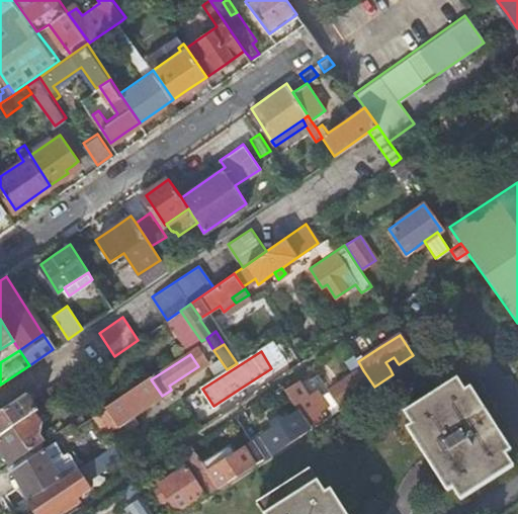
[(358,361),(355,356),(345,362),(353,376),(363,370),(358,361)]
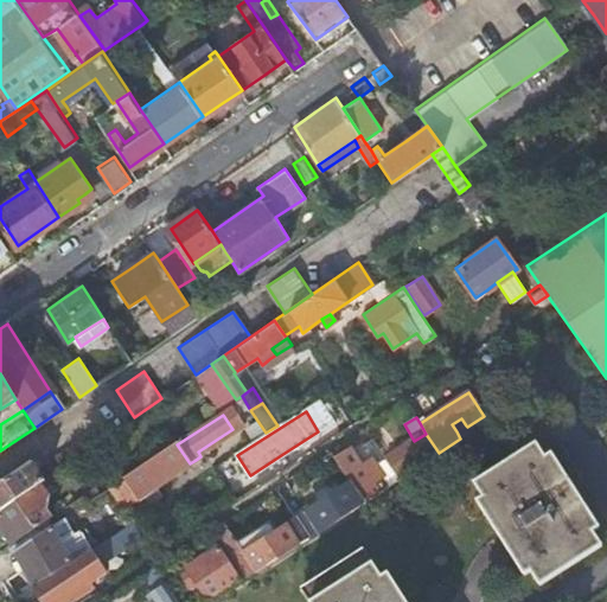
[(457,431),(466,426),(461,418),(452,424),(457,431)]
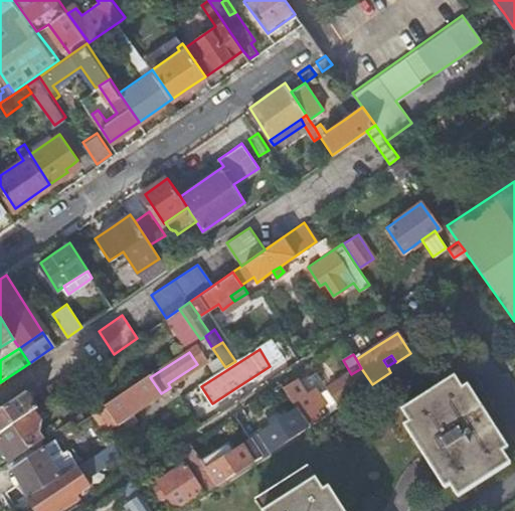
[(0,432),(33,409),(83,374),(77,365),(30,397),(26,391),(0,408),(0,432)]
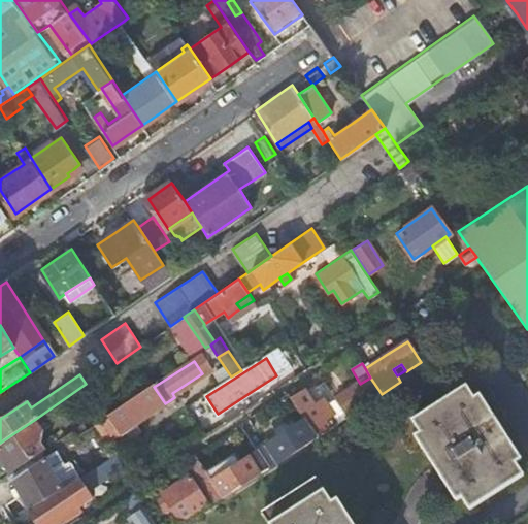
[(382,394),(370,378),(360,384),(334,400),(326,405),(322,399),(330,394),(326,387),(321,380),(291,398),(304,419),(315,436),(382,394)]
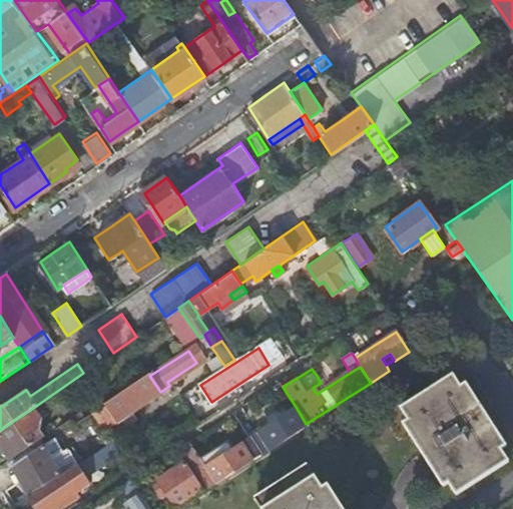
[(90,411),(102,429),(117,419),(118,420),(121,418),(132,411),(146,401),(160,392),(149,376),(147,373),(90,411)]
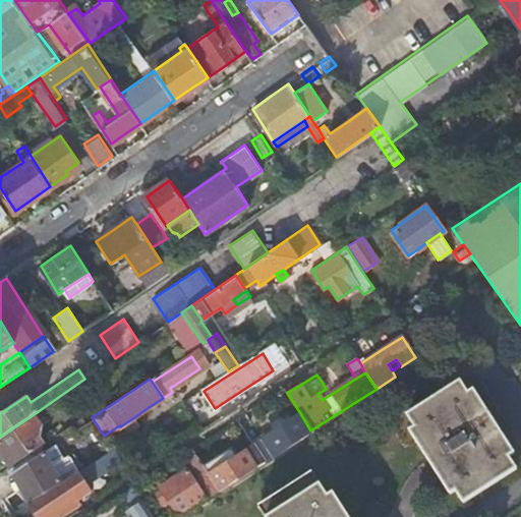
[(459,380),(454,383),(462,396),(467,392),(459,380)]
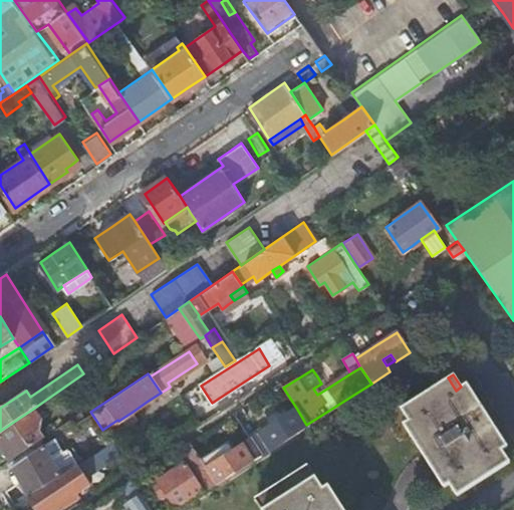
[(413,418),(409,421),(403,424),(423,453),(444,488),(449,484),(454,481),(457,485),(462,493),(505,465),(497,453),(502,450),(508,446),(467,383),(461,387),(456,391),(448,377),(405,405),(413,418)]
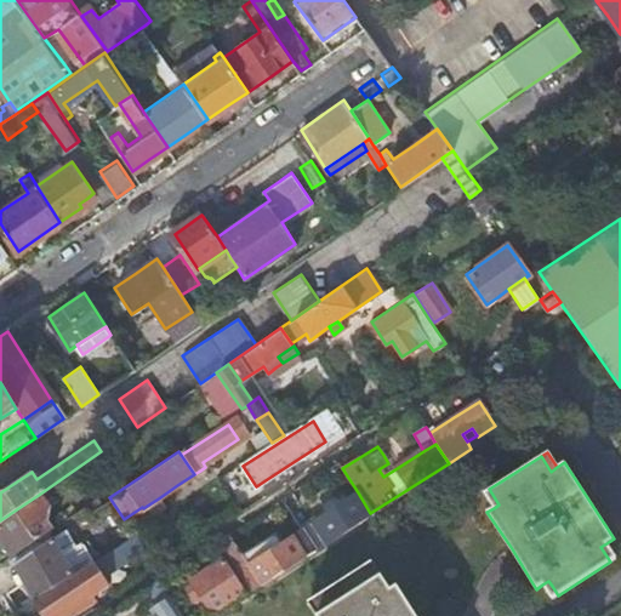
[(393,471),(388,463),(379,469),(383,477),(393,471)]
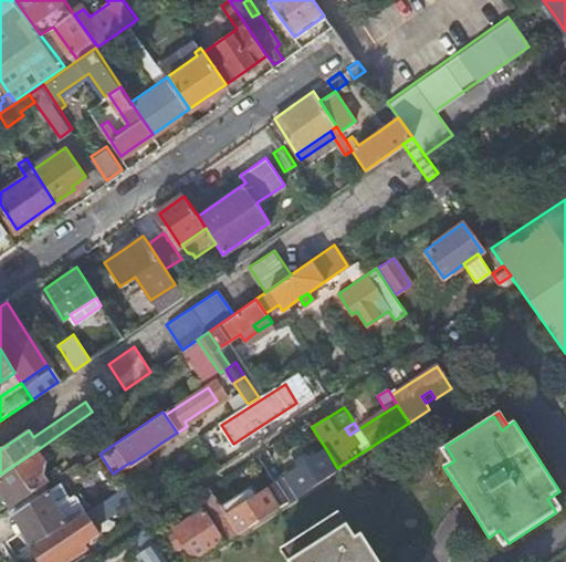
[(441,449),(450,464),(454,460),(446,446),(441,449)]
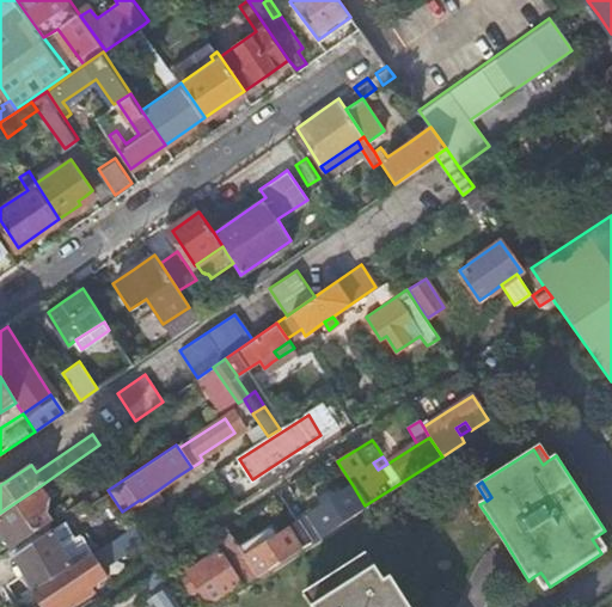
[(311,540),(365,506),(353,485),(347,489),(341,492),(323,504),(298,520),(299,521),(311,540)]
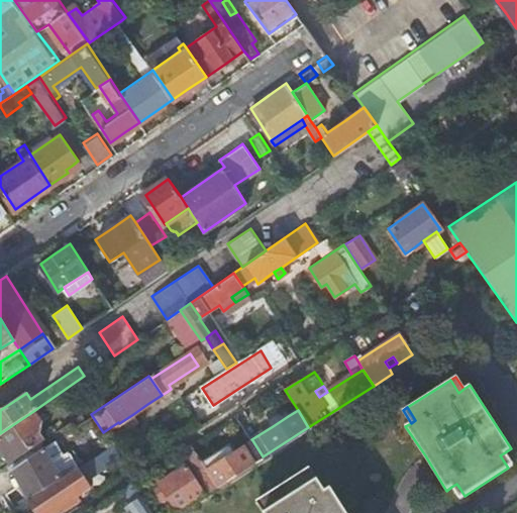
[(0,456),(2,459),(5,465),(11,460),(40,441),(42,440),(38,433),(40,422),(33,411),(0,433),(0,446),(2,450),(0,451),(0,456)]
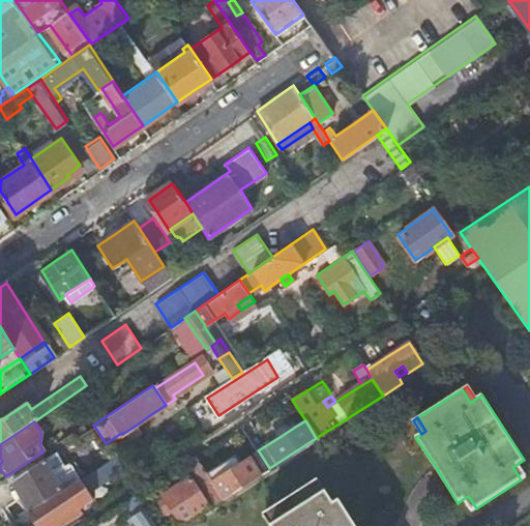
[(276,432),(280,437),(295,427),(292,421),(276,432)]
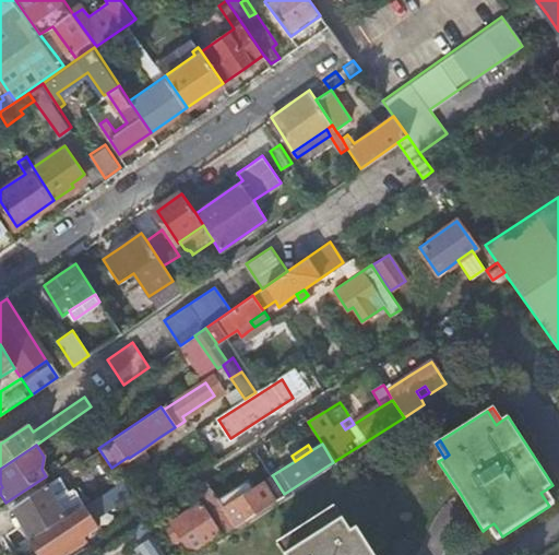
[(147,452),(144,448),(132,456),(135,461),(147,452)]
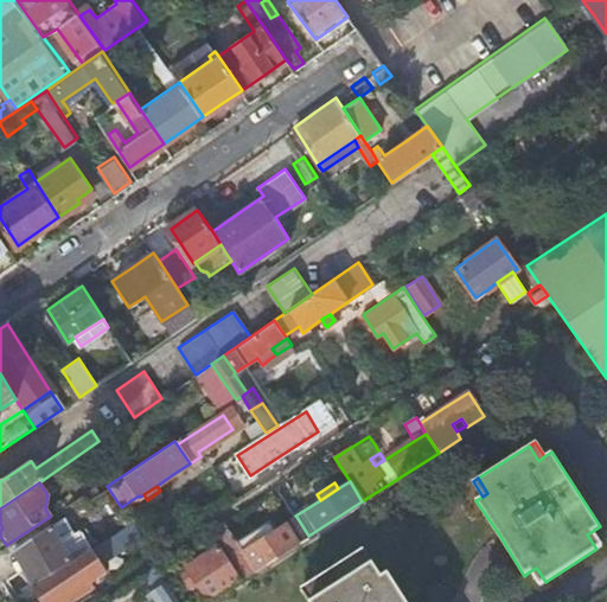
[(423,511),(419,504),(414,506),(419,514),(423,511)]
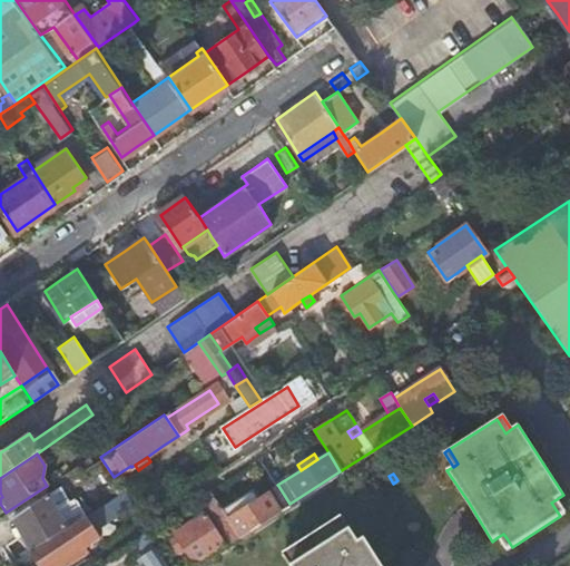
[(238,491),(247,505),(261,497),(252,482),(238,491)]
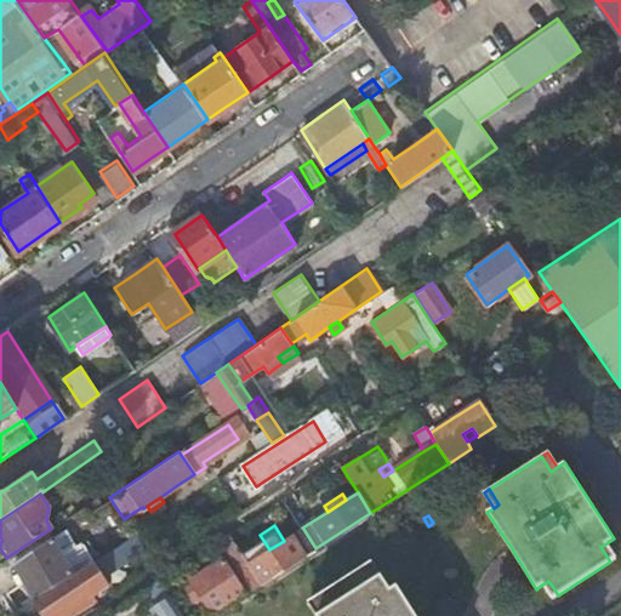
[(23,580),(34,599),(92,560),(80,540),(75,543),(66,528),(53,536),(18,560),(13,563),(18,571),(23,580)]
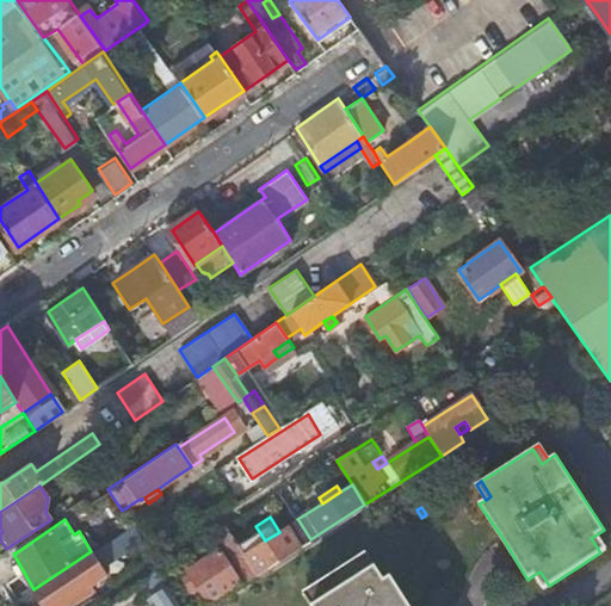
[(254,548),(245,554),(258,573),(310,539),(298,520),(279,532),(265,540),(254,548)]
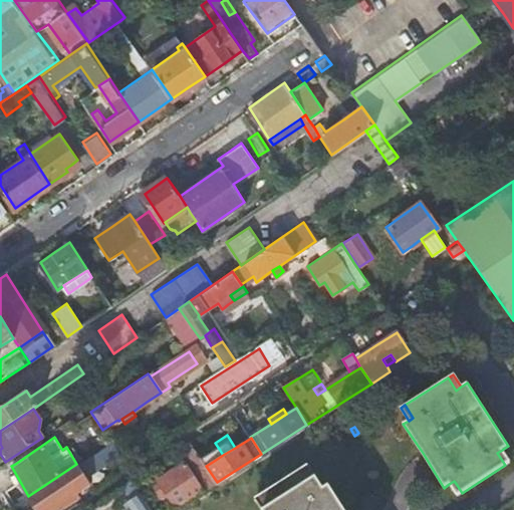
[(44,444),(40,439),(11,458),(15,464),(44,444)]
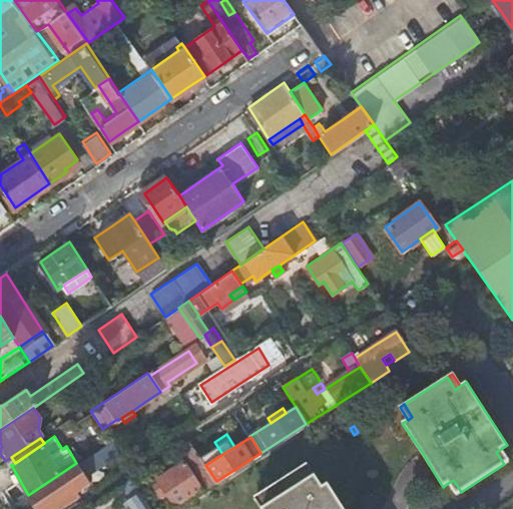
[(205,465),(188,440),(179,446),(202,480),(207,487),(216,481),(205,465)]
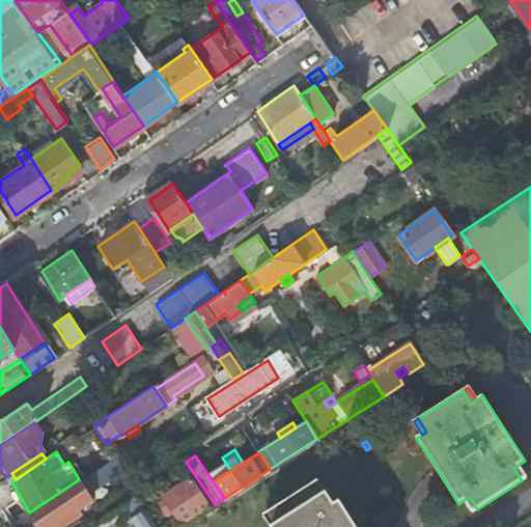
[(79,479),(29,512),(36,525),(37,526),(58,526),(79,515),(77,509),(91,500),(86,492),(121,468),(114,456),(79,479)]
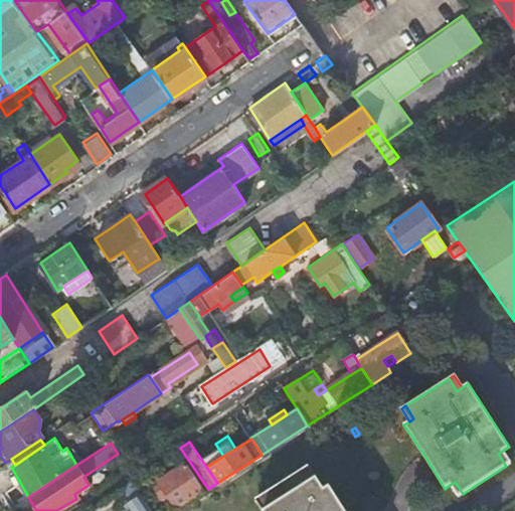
[(511,463),(503,451),(498,454),(506,466),(511,463)]
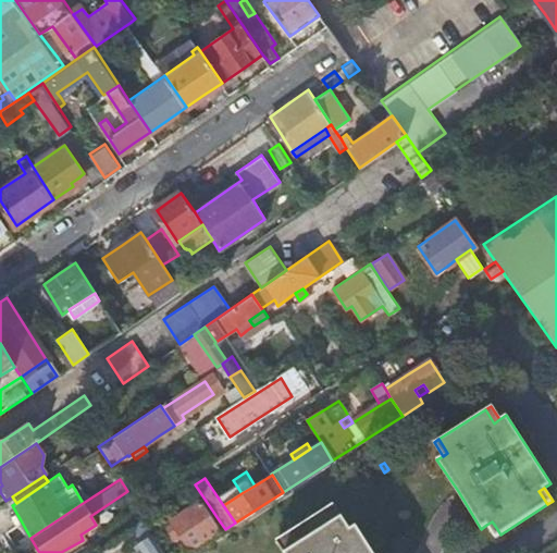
[(215,525),(200,502),(186,511),(172,519),(173,523),(166,527),(174,538),(181,533),(190,547),(219,530),(215,525)]
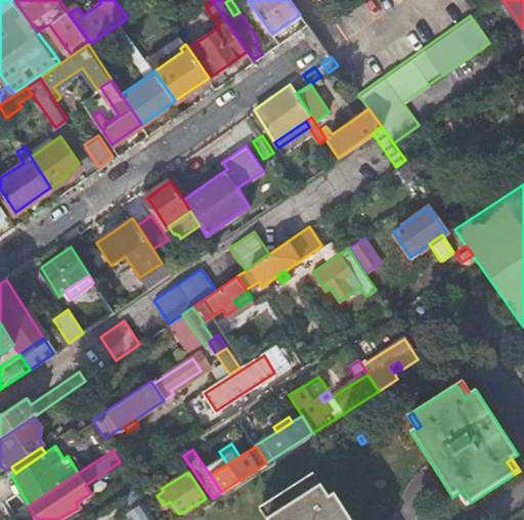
[(312,474),(307,478),(323,503),(329,500),(312,474)]
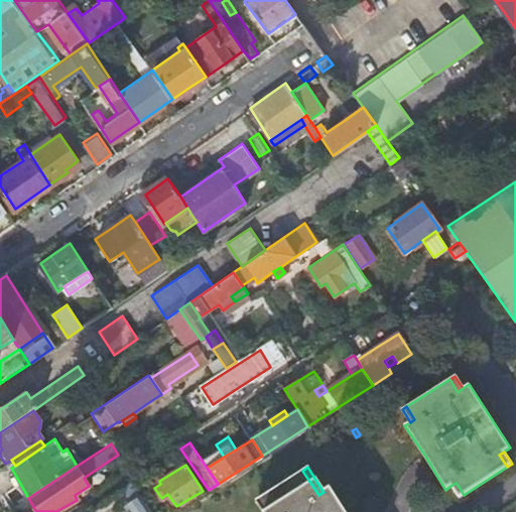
[(344,511),(330,488),(324,492),(318,495),(302,471),(261,497),(270,511),(344,511)]
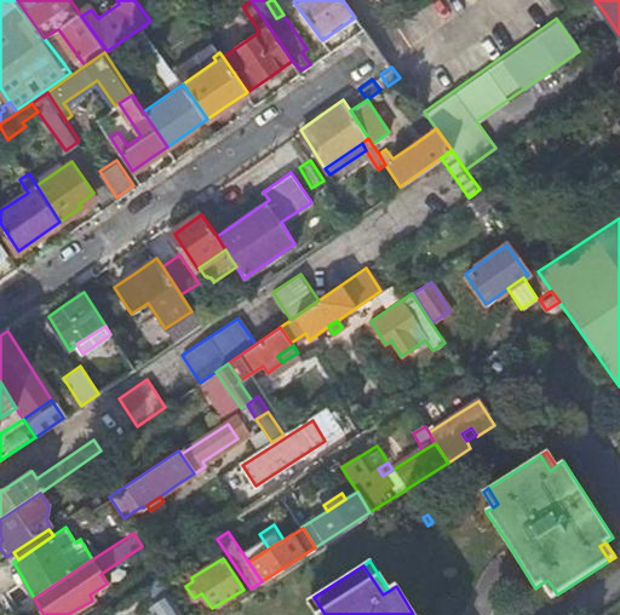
[(23,579),(18,570),(13,573),(16,578),(18,582),(23,579)]
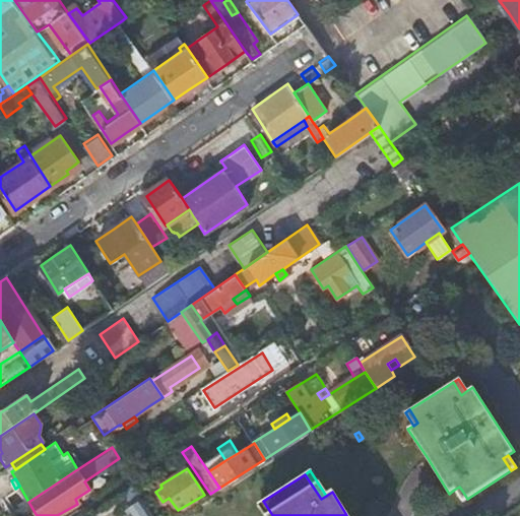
[(204,495),(205,497),(210,494),(205,487),(201,490),(204,495)]
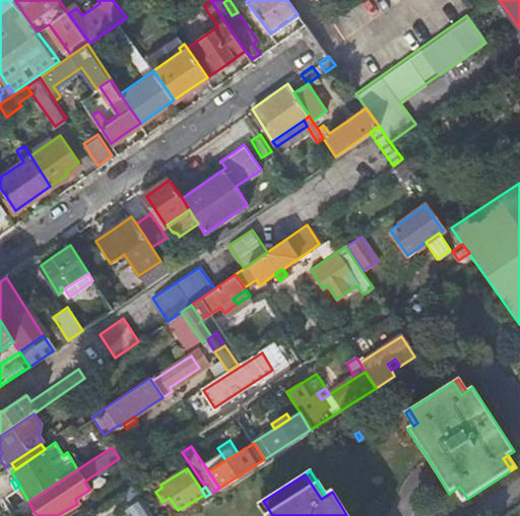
[(462,502),(467,499),(462,491),(459,487),(454,490),(457,494),(462,502)]
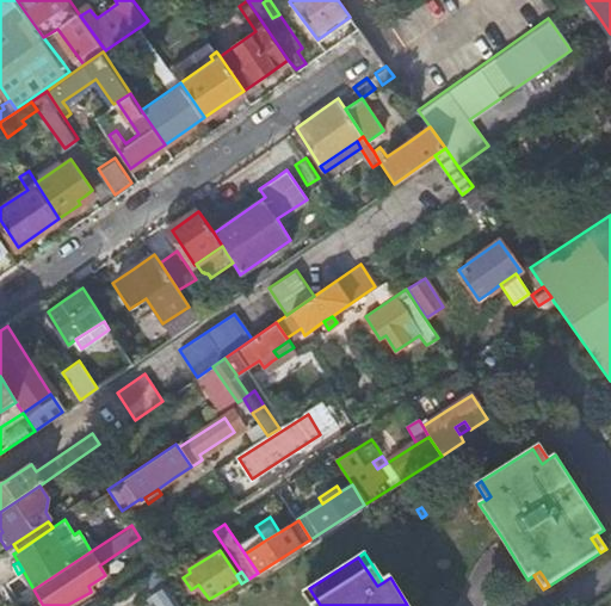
[(153,605),(179,605),(168,588),(161,593),(156,597),(150,588),(144,592),(153,605)]
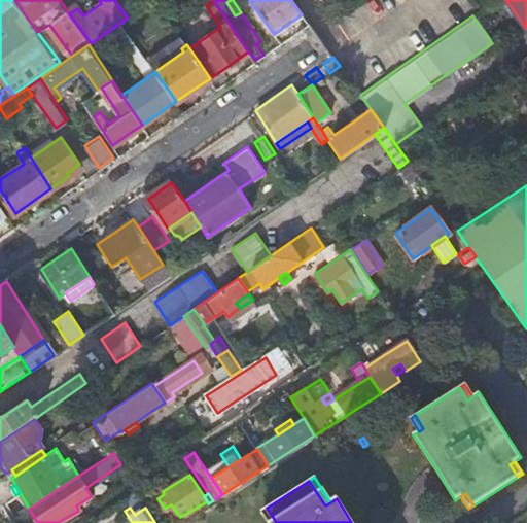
[(261,512),(269,522),(276,522),(267,508),(261,512)]
